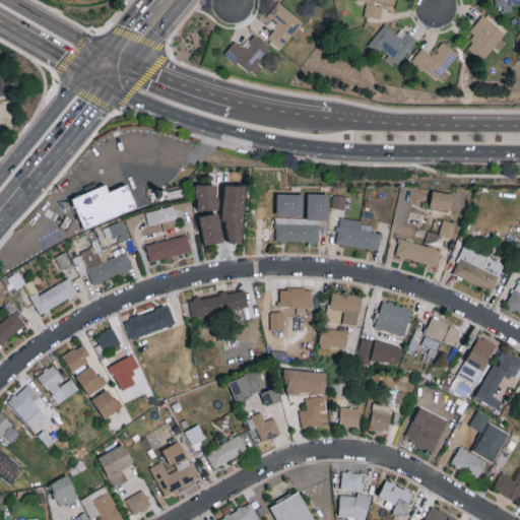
[(393,0),(359,0),(366,1),(364,15),(380,17),(383,2),(393,4),(393,0)]
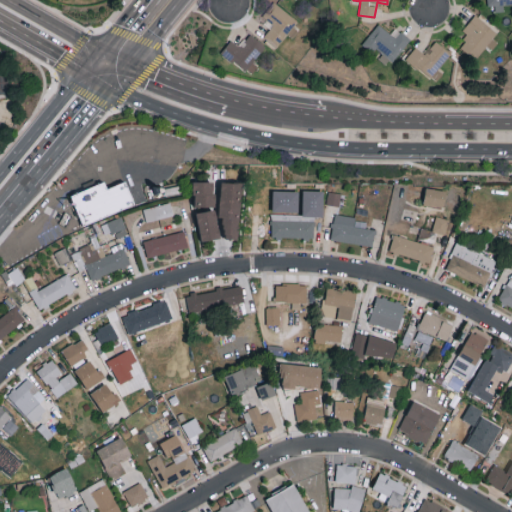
[(511,0),(486,0),(487,5),(495,5),(495,11),(505,10),(504,4),(511,3),(511,0)]
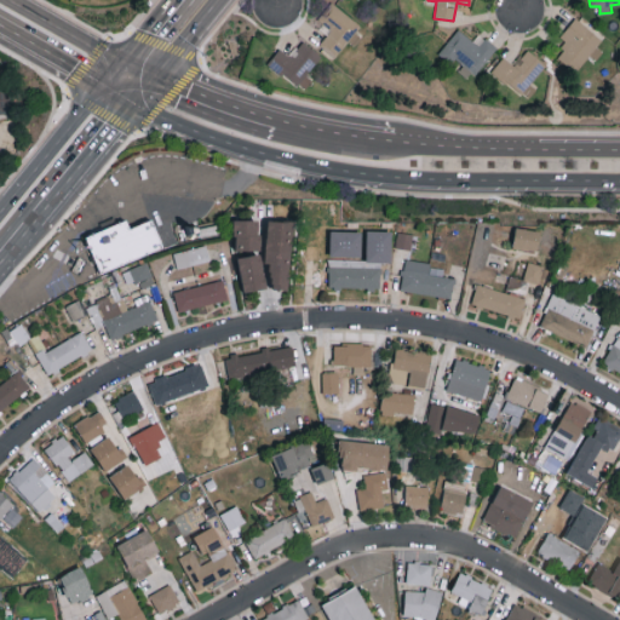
[(360,24),(332,1),(319,16),(332,28),(319,44),(334,56),(360,24)]
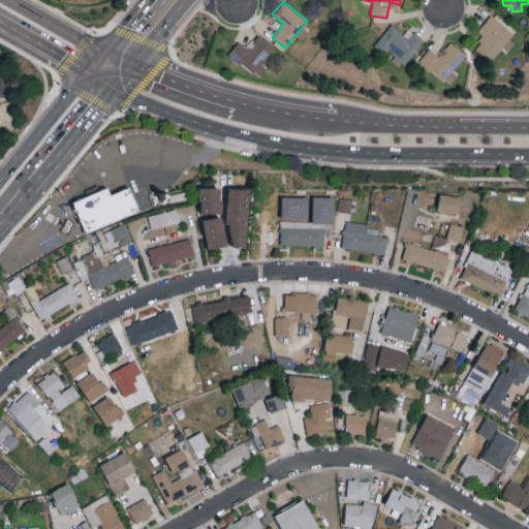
[(475,48),(493,61),(514,32),(490,16),(478,31),(484,35),(475,48)]
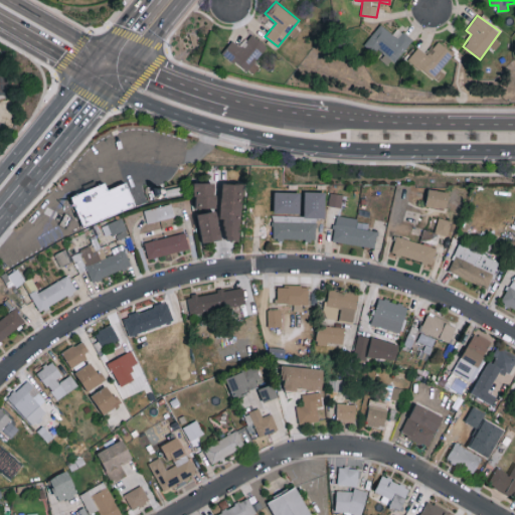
[(412,38),(402,31),(397,37),(380,23),(365,42),(392,63),(412,38)]
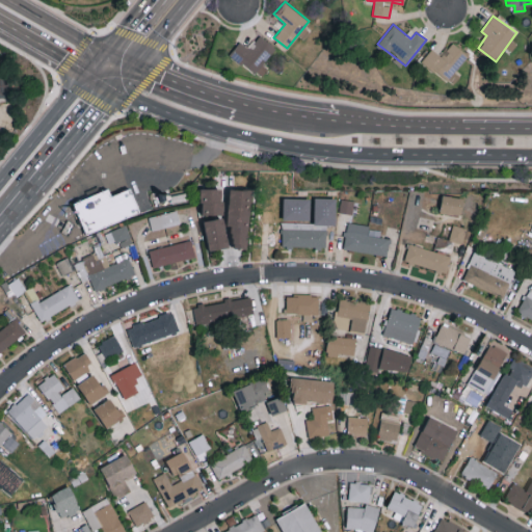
[(257,75),(277,49),(260,33),(248,48),(240,42),(231,53),(257,75)]
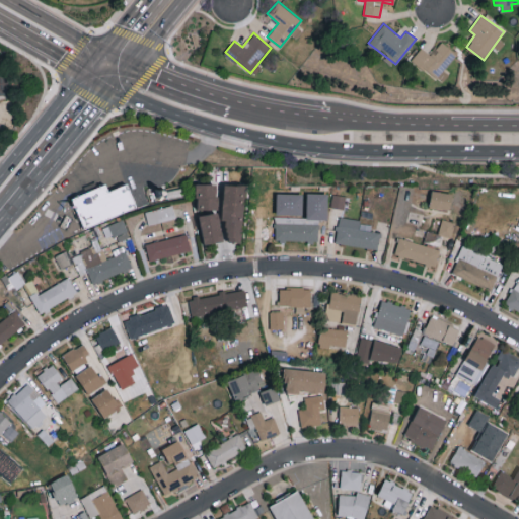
[(457,54),(441,41),(430,54),(421,47),(412,58),(442,82),(449,73),(445,69),(457,54)]
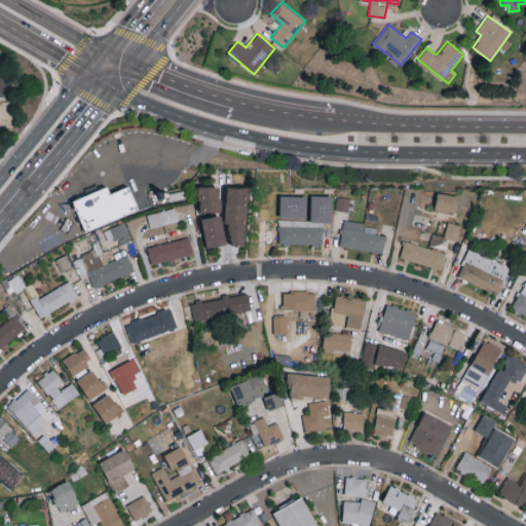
[(220,212),(221,186),(199,185),(198,212),(220,212)]
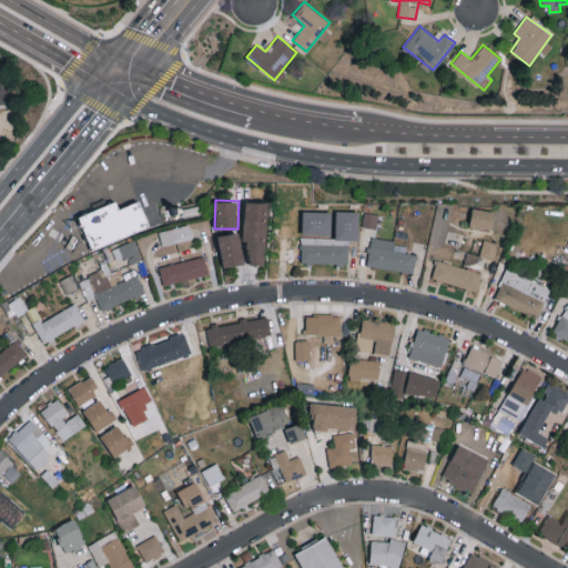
[(242,241),(249,241),(247,264),(264,265),(267,202),(245,201),(242,241)]
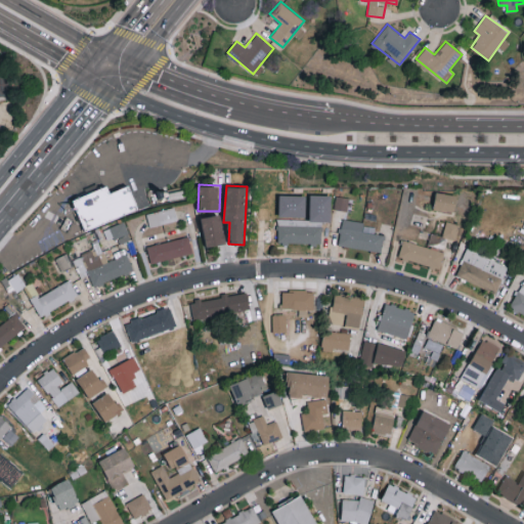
[(72,204),(83,231),(133,211),(124,189),(110,195),(106,189),(72,204)]
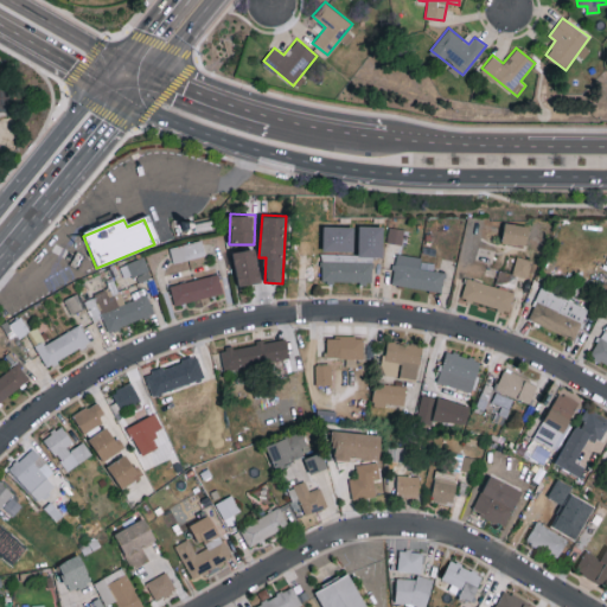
[(502,242),(526,246),(530,225),(505,222),(502,242)]
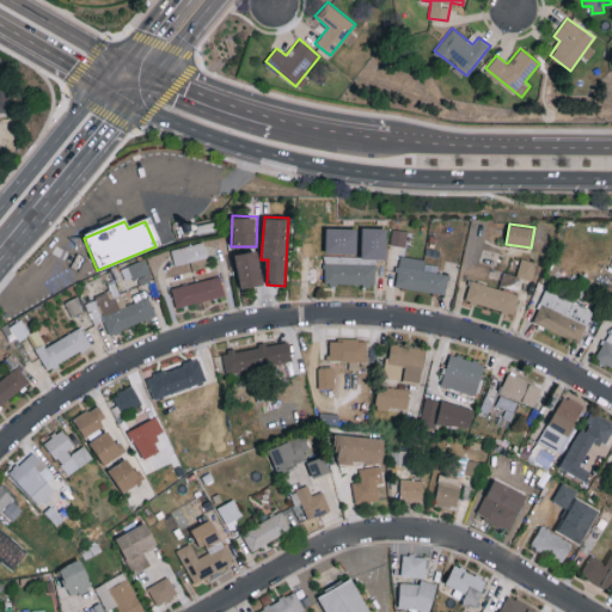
[(408,230),(392,228),(391,243),(405,245),(408,230)]
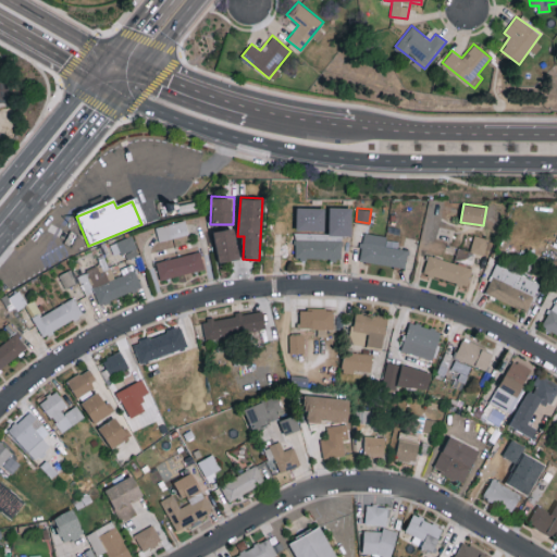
[(287,218),(275,218),(275,233),(286,233),(287,218)]
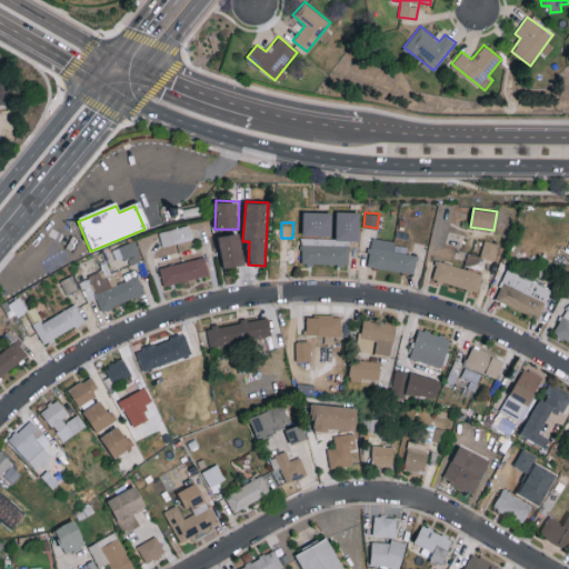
[(171,228),(172,240),(180,240),(180,228),(171,228)]
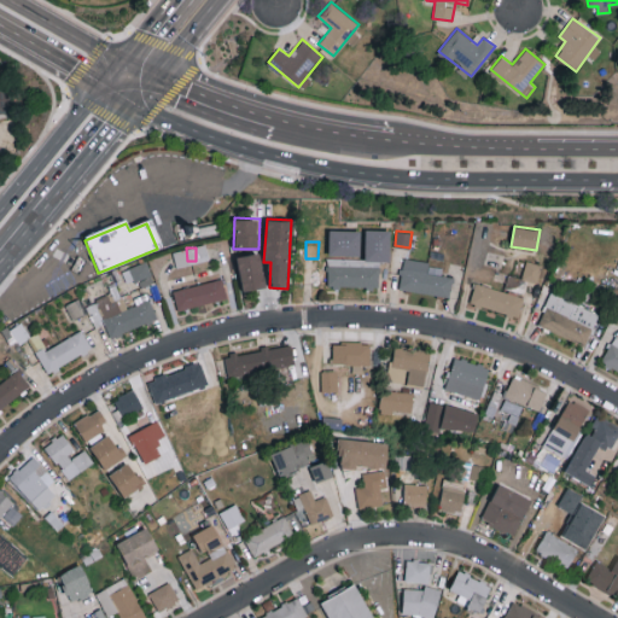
[(502,252),(489,249),(483,267),(497,270),(502,252)]
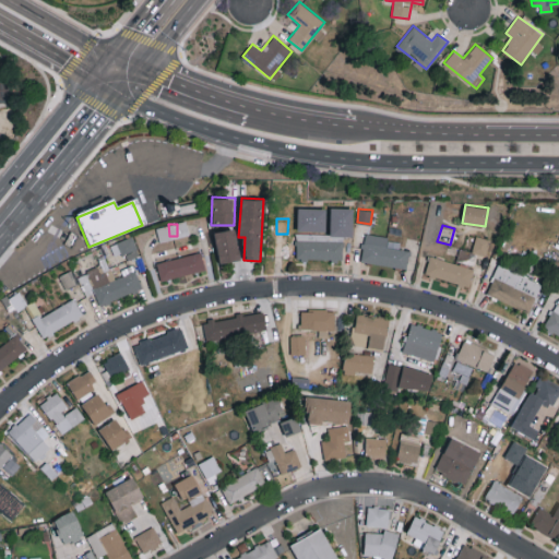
[(240,260),(236,228),(214,230),(218,262),(240,260)]
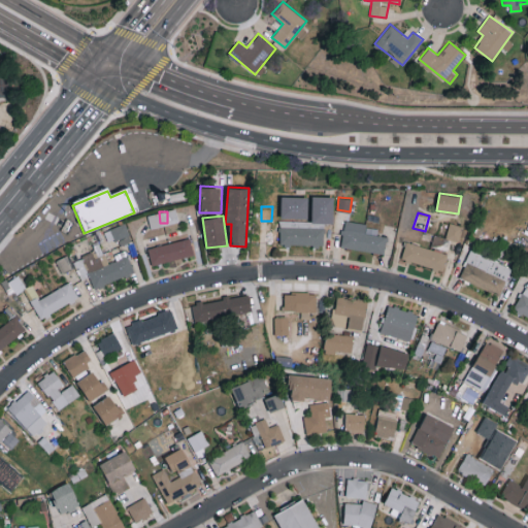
[(279,244),(324,245),(325,221),(281,220),(279,244)]
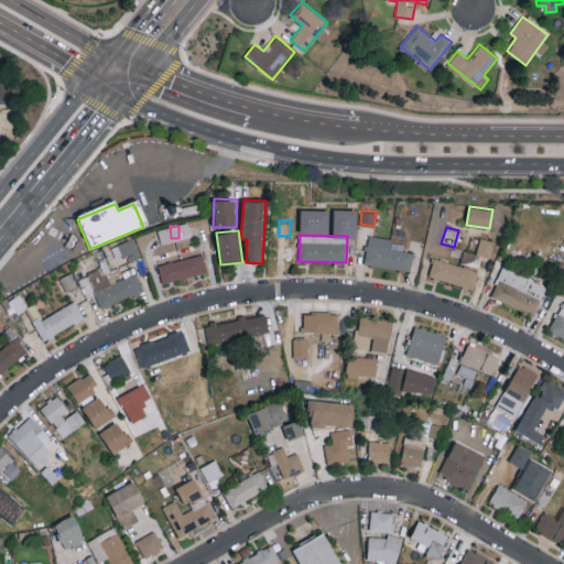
[(411,270),(413,251),(403,250),(403,241),(367,237),(364,264),(411,270)]
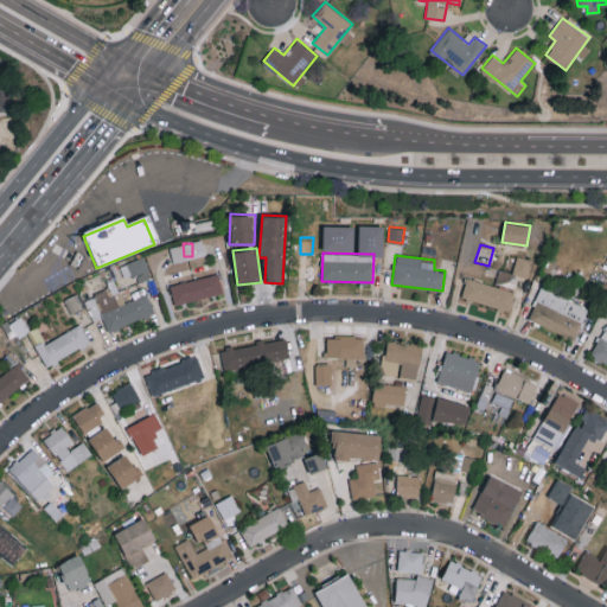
[(151,276),(144,256),(121,264),(125,276),(135,273),(139,281),(151,276)]
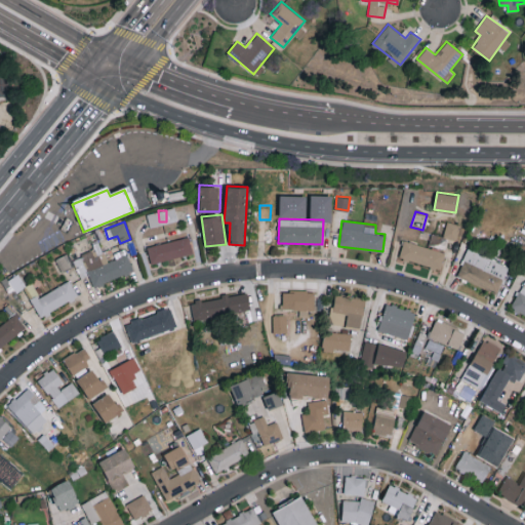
[(460,225),(447,221),(443,236),(457,240),(460,225)]
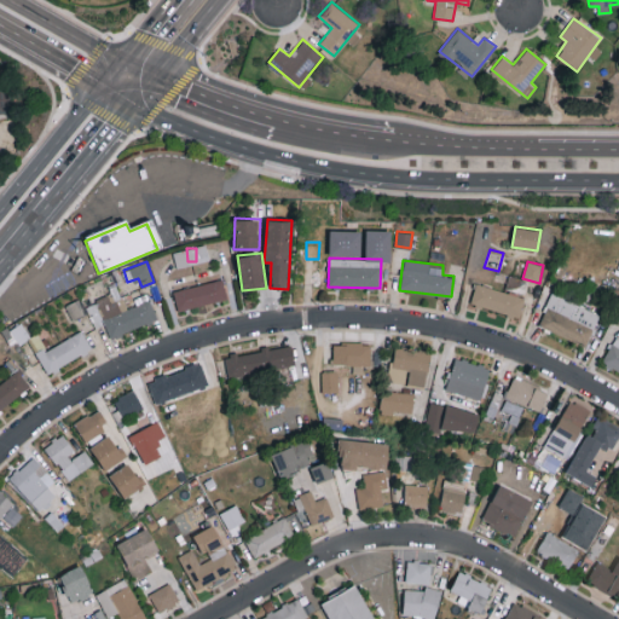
[(226,300),(223,279),(173,289),(177,310),(226,300)]
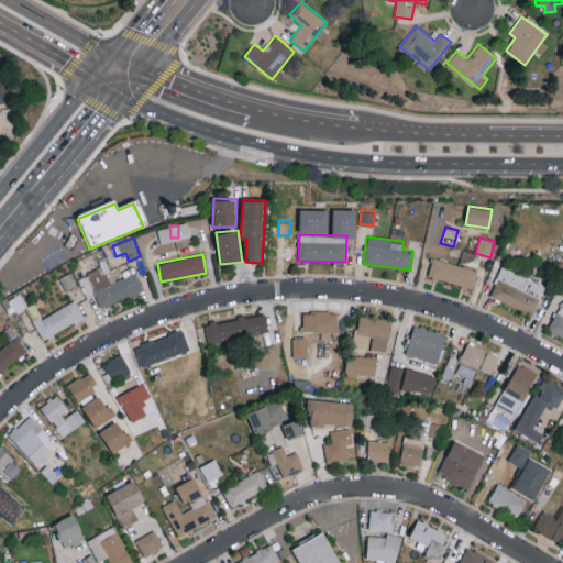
[(477,271),(433,256),(428,275),(472,289),(477,271)]
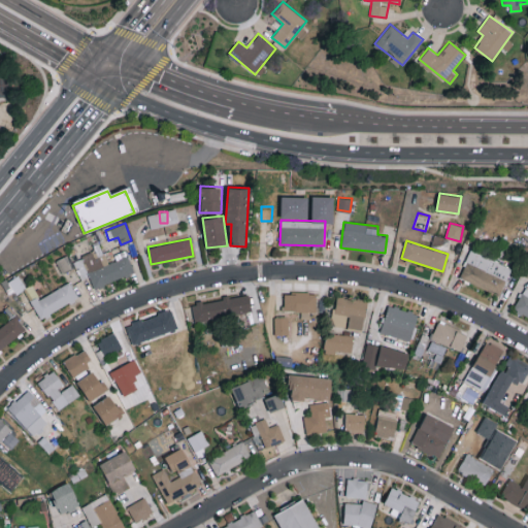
[(459,278),(501,294),(510,266),(469,251),(459,278)]
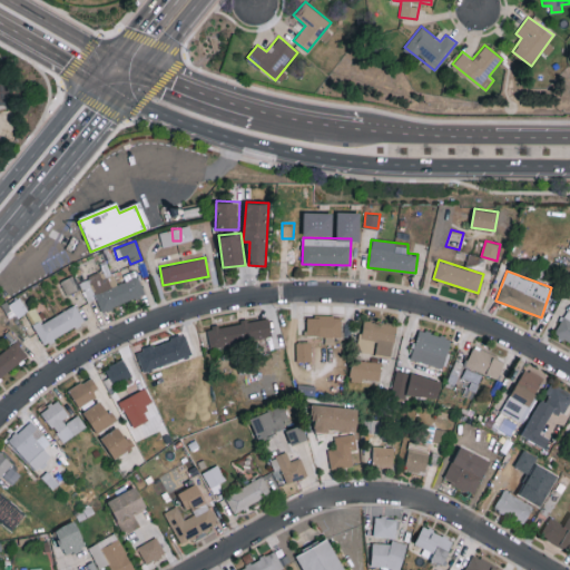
[(85,321),(75,304),(35,326),(43,343),(85,321)]
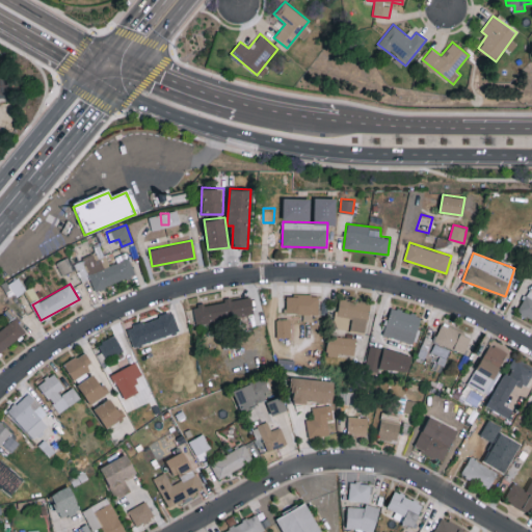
[(517,312),(531,319),(531,290),(529,289),(517,312)]
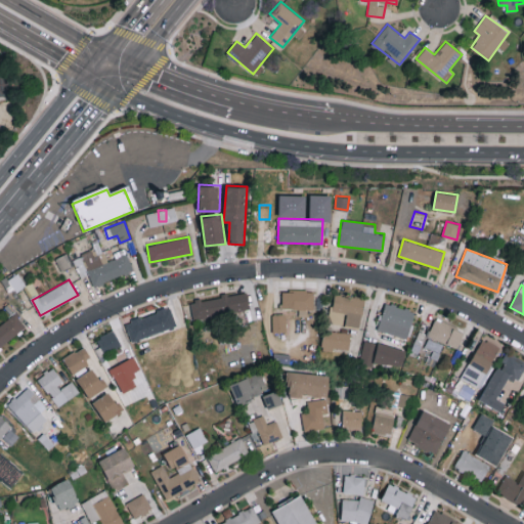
[(282,290),(281,307),(314,308),(314,290),(282,290)]
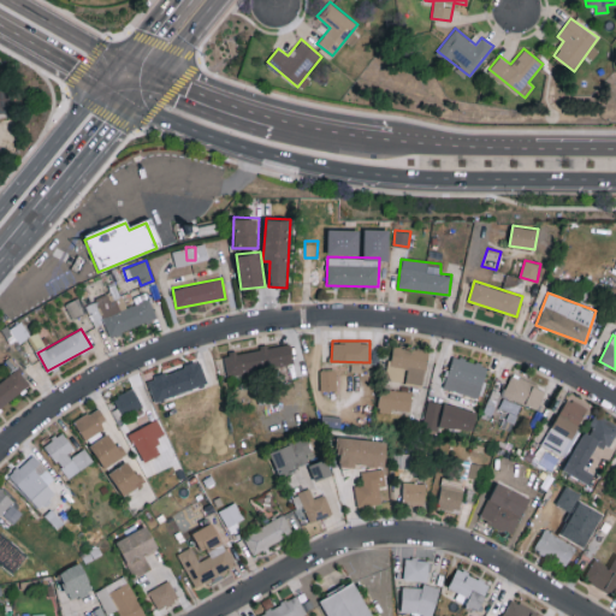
[(404,381),(424,385),(428,350),(392,345),(388,379),(404,381)]
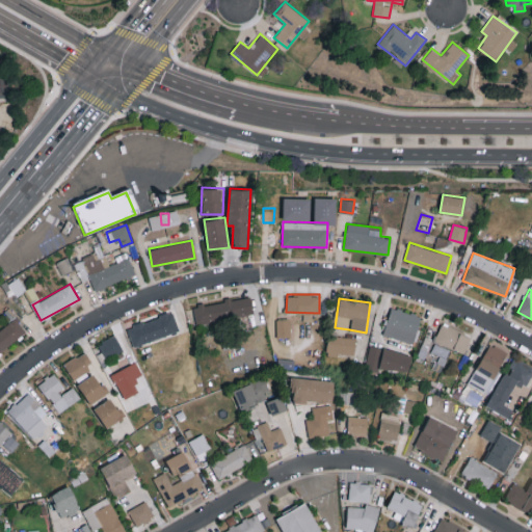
[(191,309),(248,299),(251,319),(194,328),(191,309)]
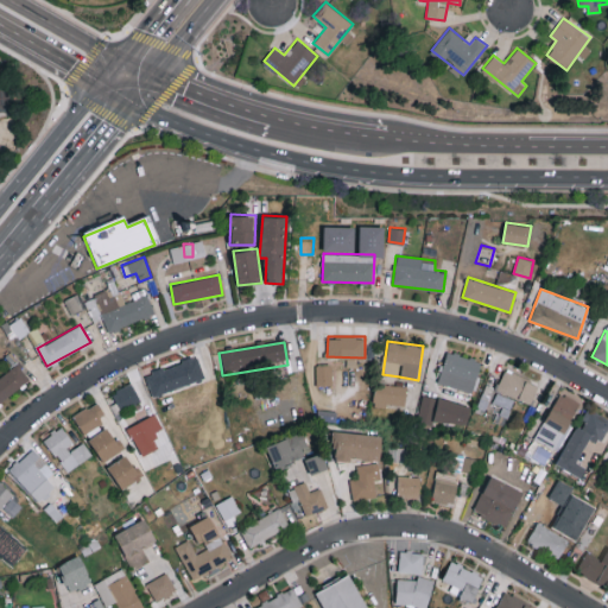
[(480,359),(445,352),(439,384),(474,391),(480,359)]
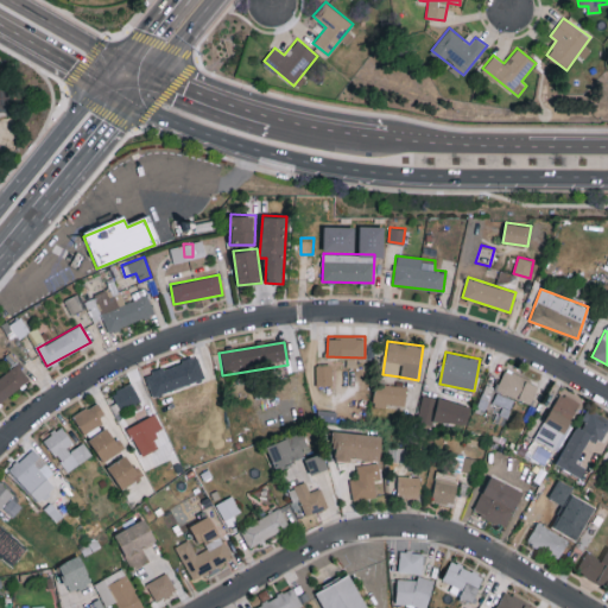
[(147,377),(195,359),(202,379),(154,396),(147,377)]
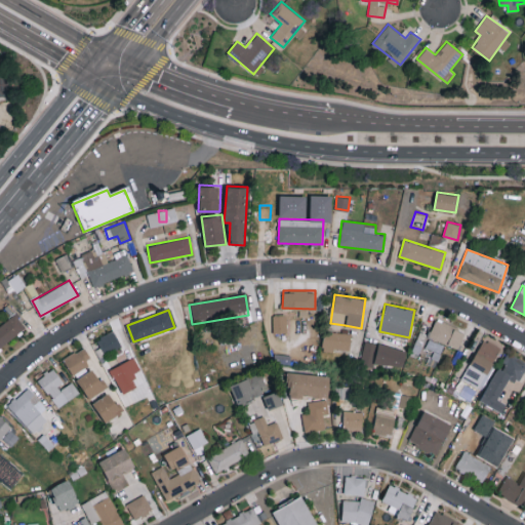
[(0,325),(0,347),(26,326),(15,313),(0,325)]
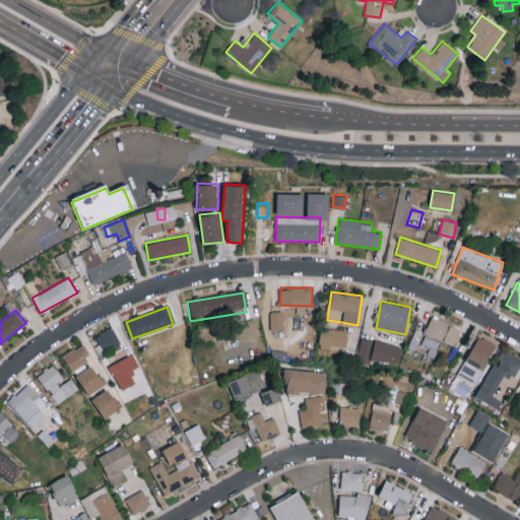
[(283,329),(283,311),(270,311),(270,330),(283,329)]
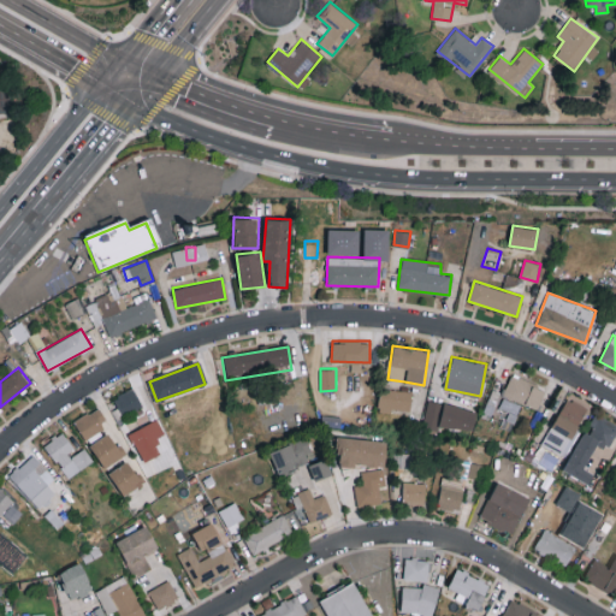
[(503,397),(539,407),(545,385),(508,377),(503,397)]
